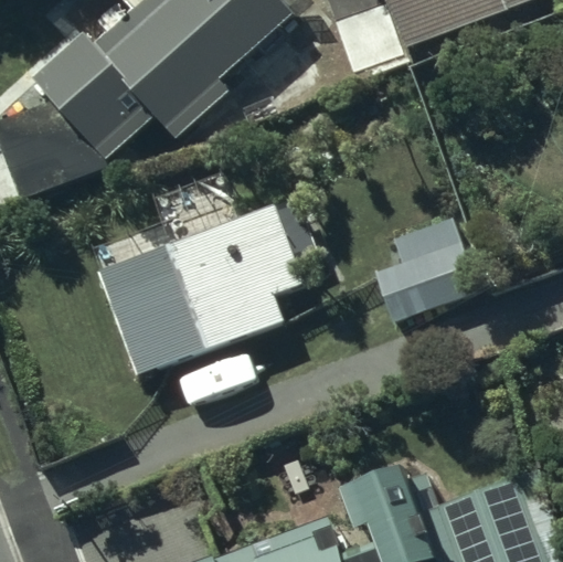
[(0,147),(21,203),(112,170),(108,160),(155,118),(174,140),(230,91),(219,78),(255,46),(263,56),(288,33),(279,24),(293,11),(283,0),(123,0),(129,8),(93,41),(84,31),(31,77),(54,103),(0,124),(0,147)]
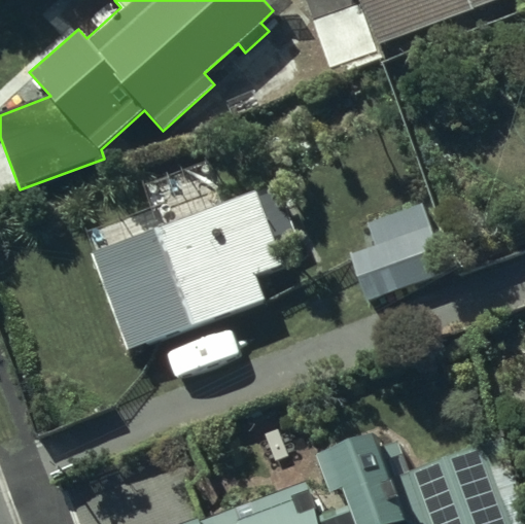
[(359,0),(375,43),(492,0),(359,0)]
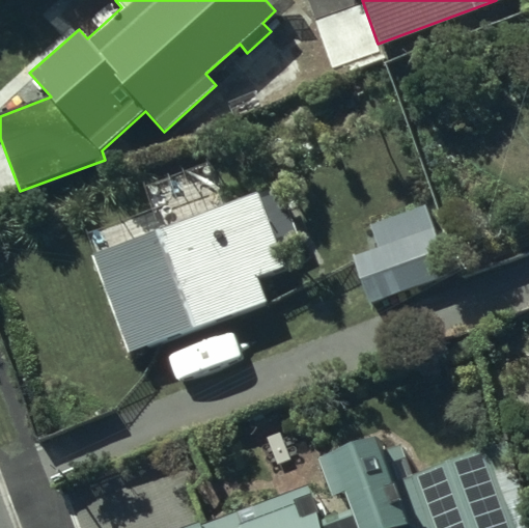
[(91,255),(128,354),(267,302),(257,276),(287,265),(279,243),(295,238),(275,187),(91,255)]
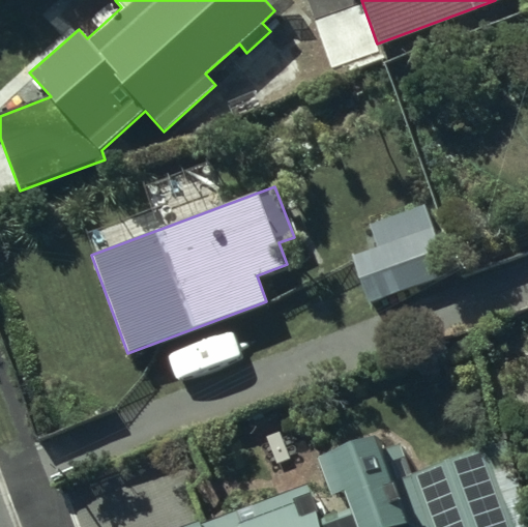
[(349,256),(367,304),(438,277),(420,229),(349,256)]
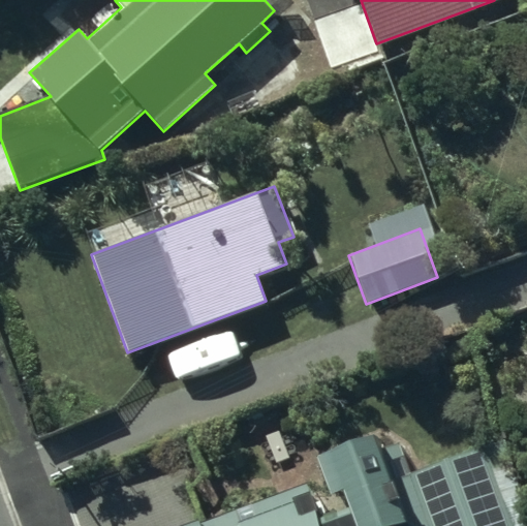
[(519,525),(486,438),(412,465),(401,434),(384,439),(380,427),(311,453),(328,498),(340,494),(344,504),(328,509),(322,497),(314,500),(310,490),(305,492),(301,482),(177,525),(519,525)]
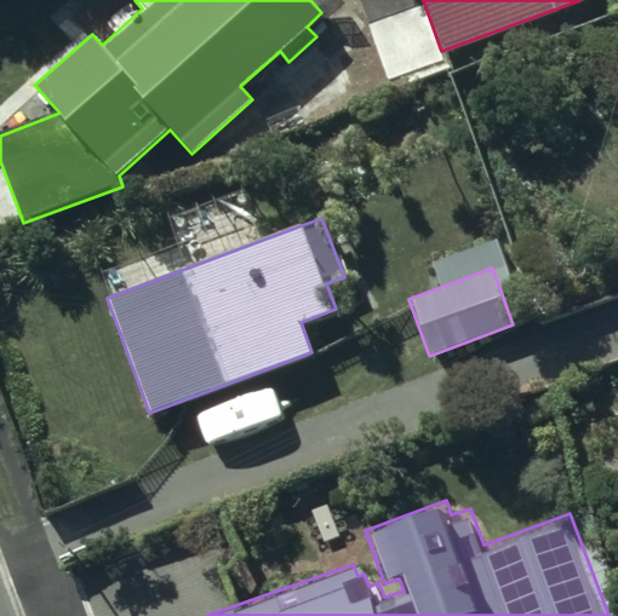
All buildings are outlined.
